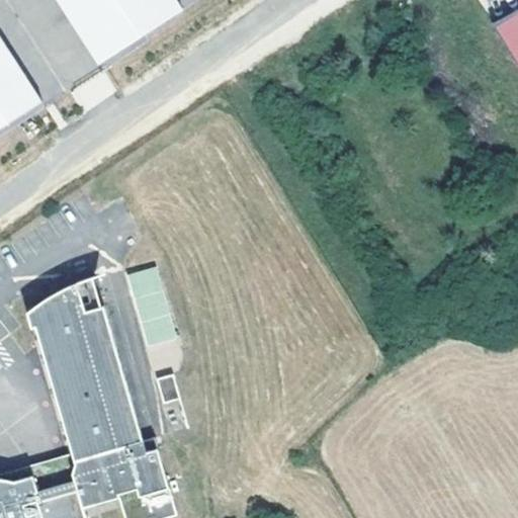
[(57,0),(99,64),(183,10),(176,0),(57,0)]
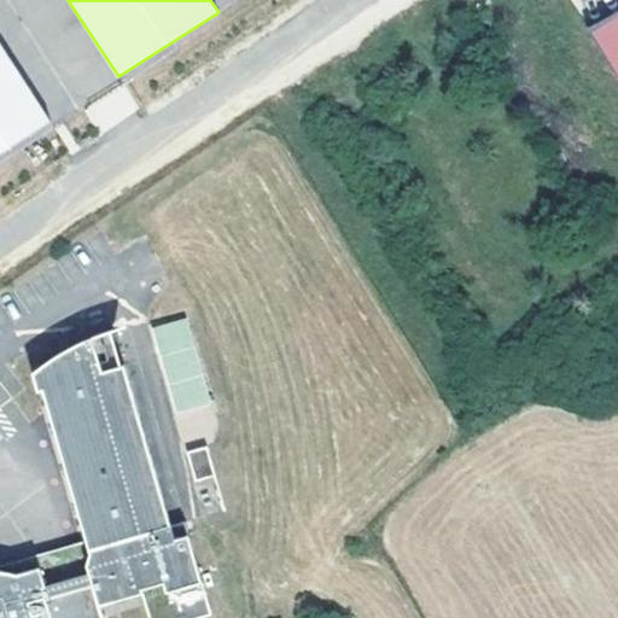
[(617,11),(594,23),(617,70),(617,11)]
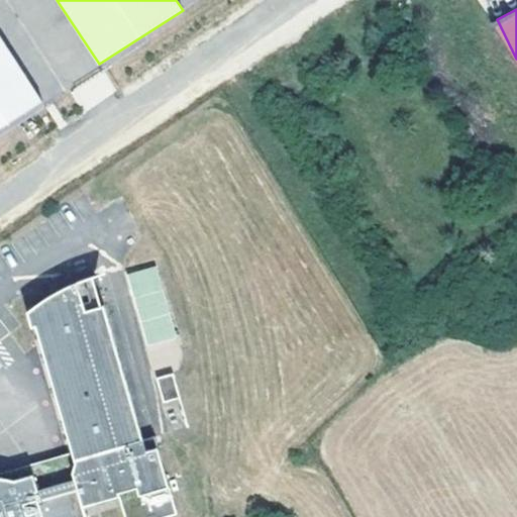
[(0,128),(42,101),(0,35),(0,128)]
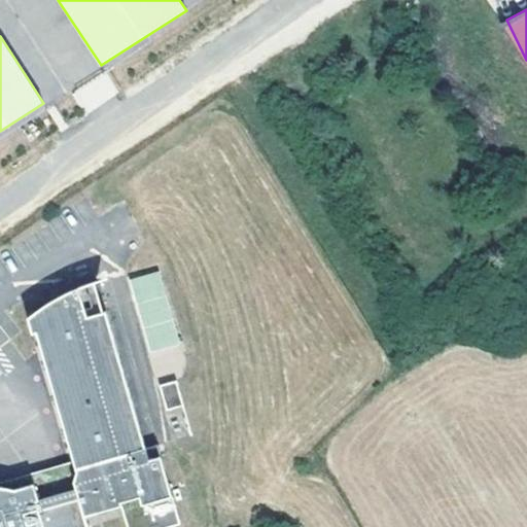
[(165,271),(133,275),(143,350),(175,346),(165,271)]
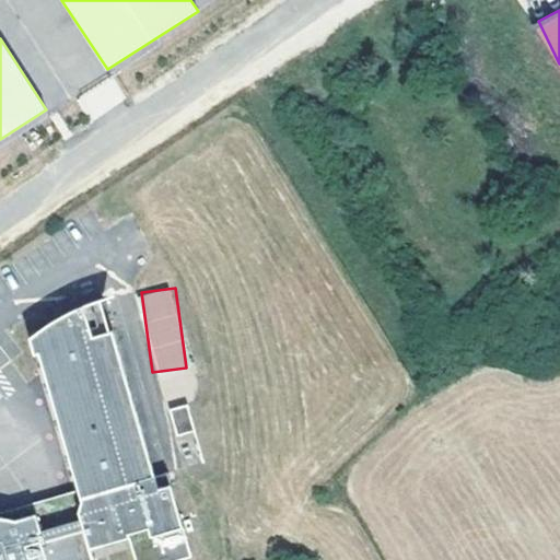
[(90,303),(84,304),(93,335),(113,329),(104,300),(100,301),(90,303)]
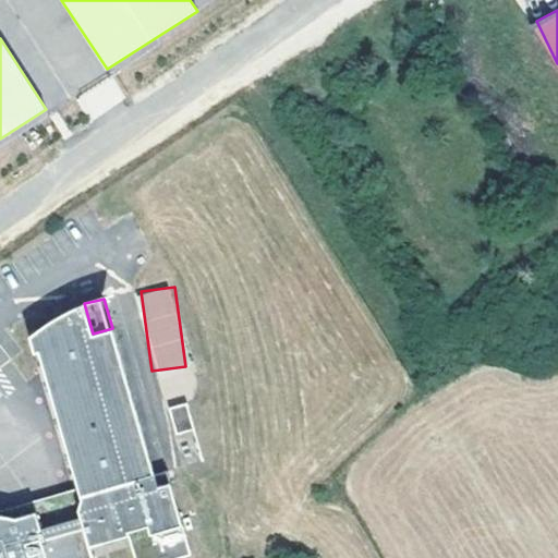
[(75,499),(15,516),(0,513),(0,557),(91,557),(88,546),(128,535),(134,557),(160,557),(189,550),(166,471),(154,474),(112,328),(93,334),(84,303),(80,304),(71,307),(61,312),(52,316),(44,322),(36,327),(28,334),(75,499)]
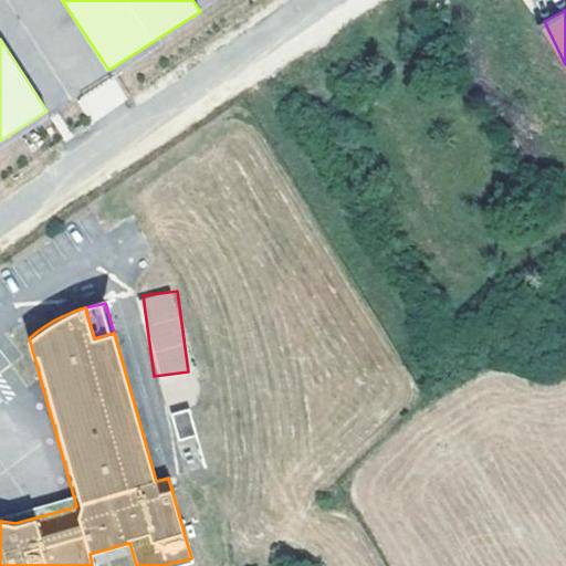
[(189,408),(171,413),(178,440),(197,435),(189,408)]
